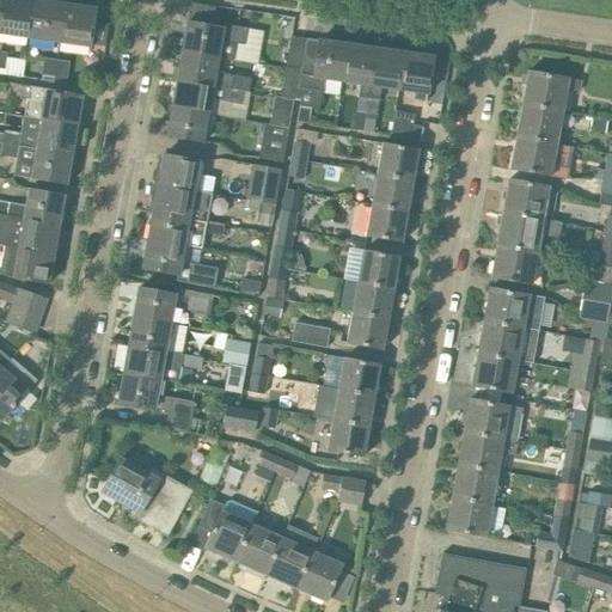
[(0,34),(28,38),(32,0),(1,0),(0,11),(0,34)]
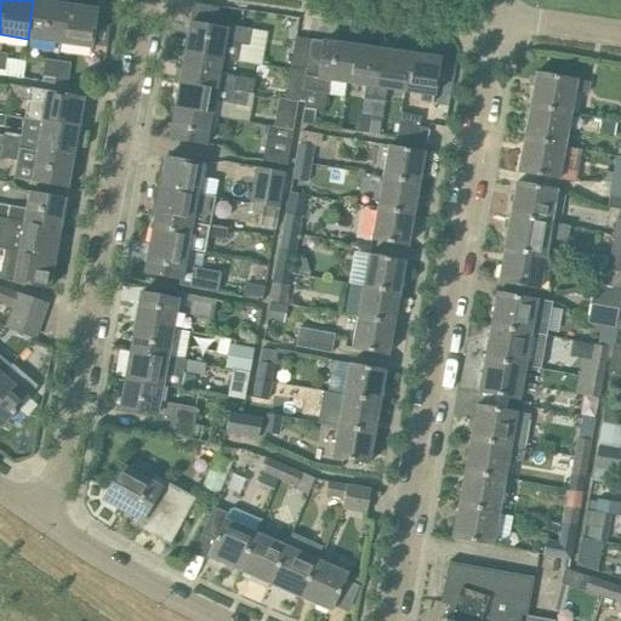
[(60,44),(66,5),(34,0),(33,0),(28,39),(60,44)]
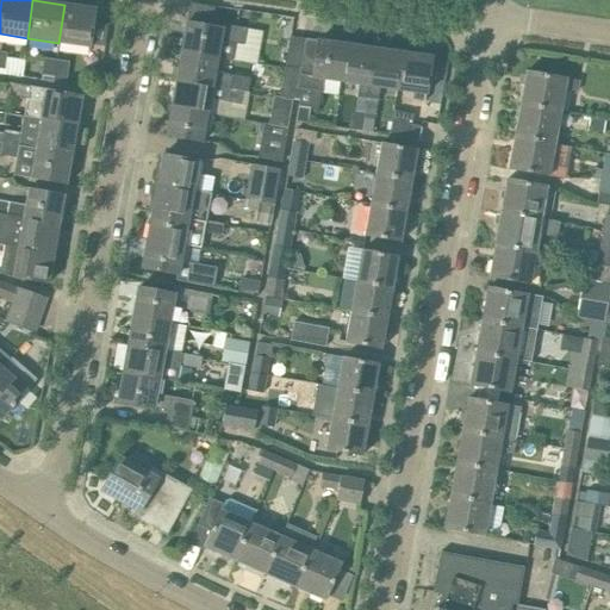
[(64,5),(58,43),(91,48),(97,8),(64,5)]
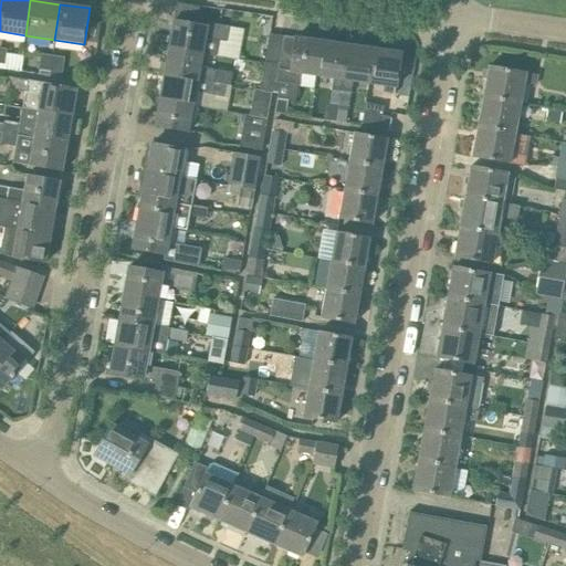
[(173,21),(168,48),(205,54),(205,53),(216,55),(219,42),(226,43),(229,27),(206,22),(206,27),(173,21)]
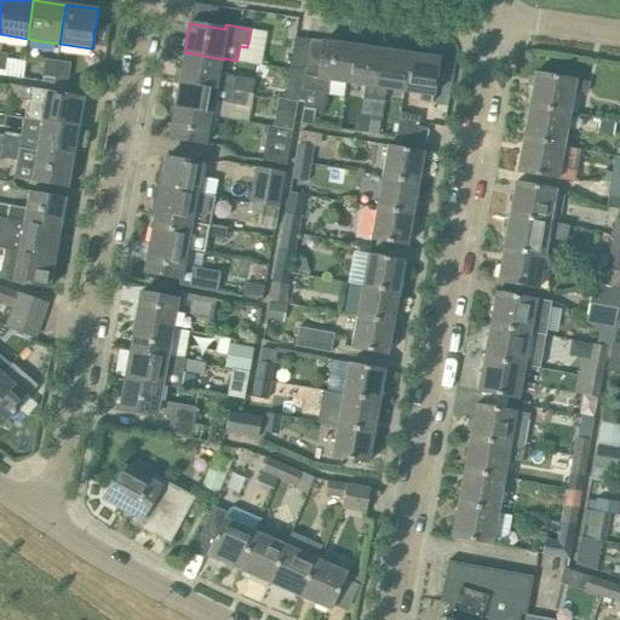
[(294,38),(290,69),(308,70),(311,40),(294,38)]
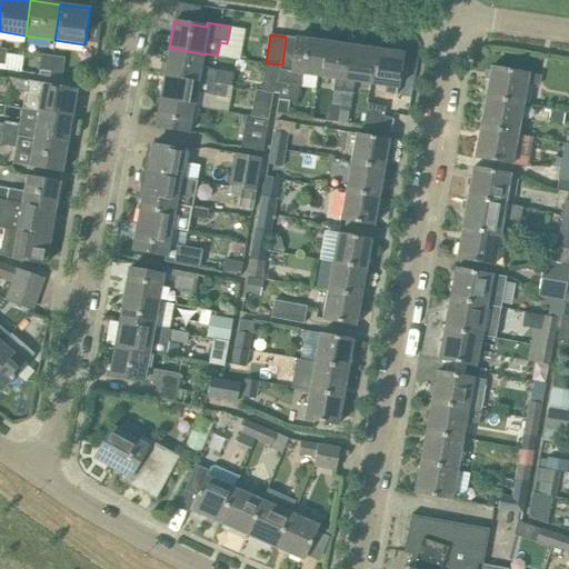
[(319,76),(325,42),(286,37),(282,65),(280,82),(273,81),(272,93),(275,93),(279,93),(278,100),(276,113),(287,115),(289,101),(296,101),(299,87),(300,87),(302,73),(319,76)]
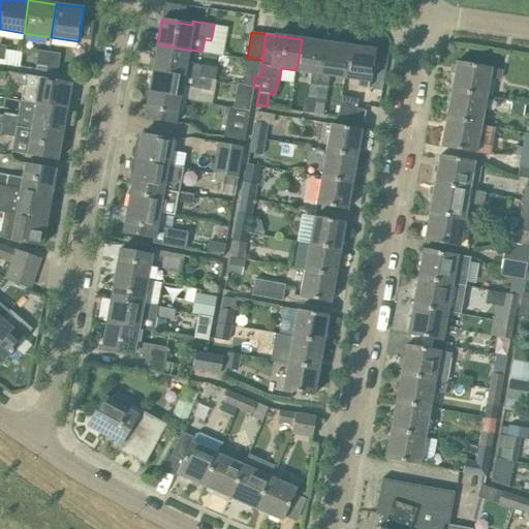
[(325,42),(302,39),(297,70),(311,72),(305,113),(313,114),(314,111),(315,111),(316,100),(325,42)]
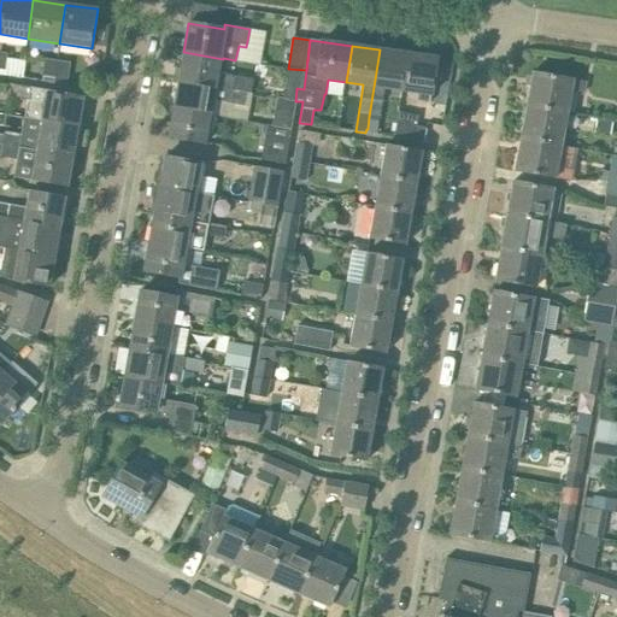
[(407,54),(380,50),(369,117),(378,118),(380,118),(385,88),(403,90),(407,54)]
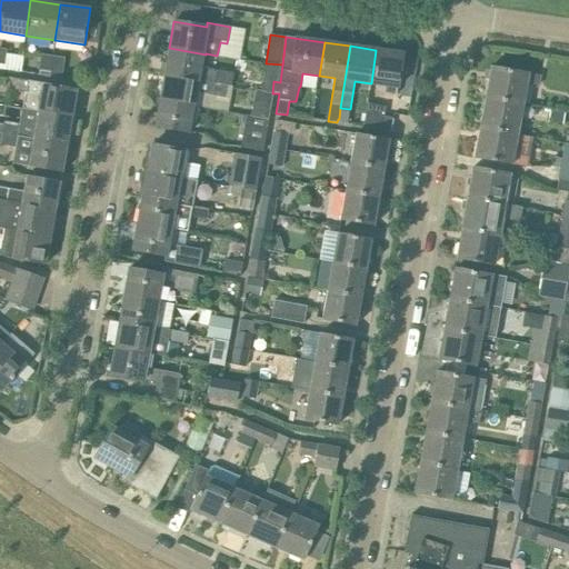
[(206,55),(169,48),(165,76),(213,85),(215,83),(227,86),(231,86),(233,73),(203,68),(206,55)]
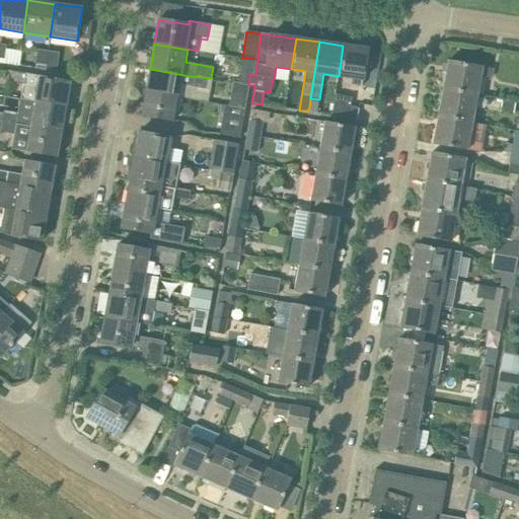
[(343,46),(339,76),(352,78),(351,84),(349,84),(347,97),(351,97),(358,99),(360,85),(362,86),(367,49),(343,46)]
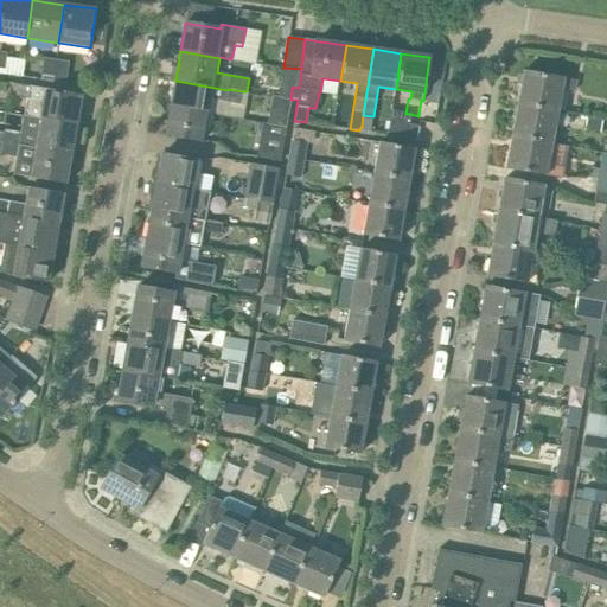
[(69,62),(43,58),(42,74),(42,75),(42,81),(65,83),(69,62)]
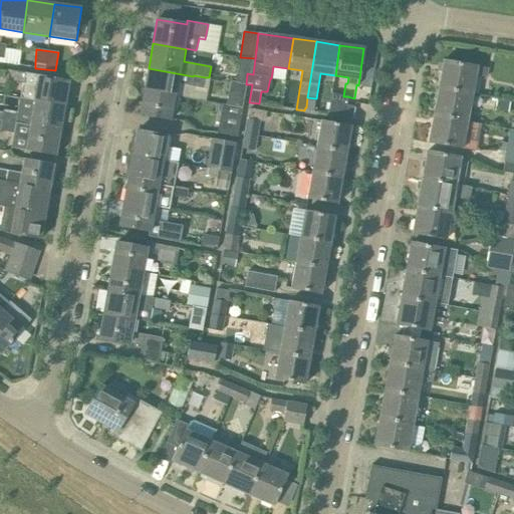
[(237,82),(246,84),(247,73),(253,74),(255,58),(240,57),(237,82)]
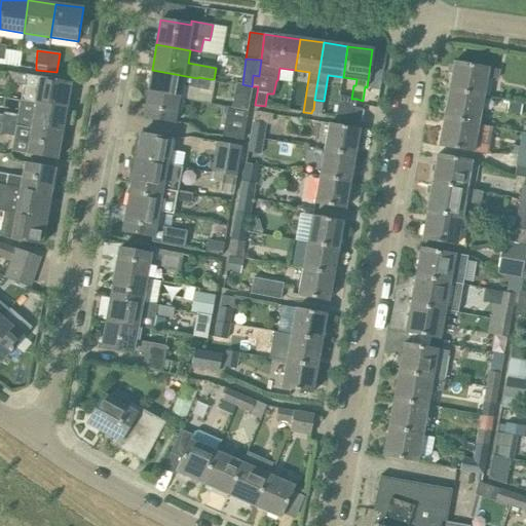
[(454,62),(449,89),(484,96),(487,77),(497,79),(499,69),(454,62)]
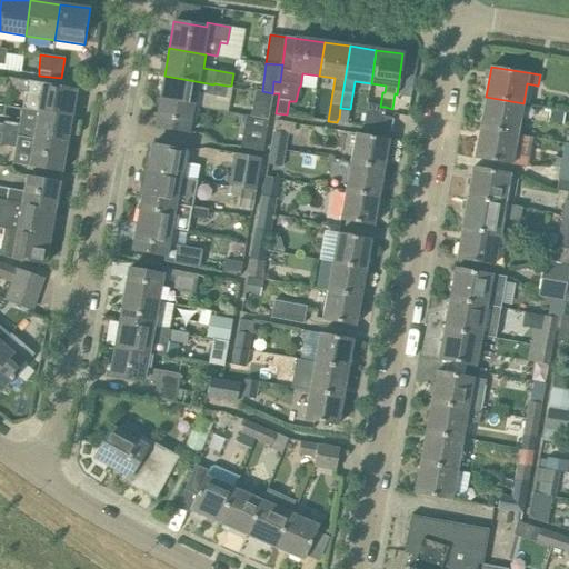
[(213,85),(165,76),(160,99),(197,106),(199,92),(212,95),(213,85)]
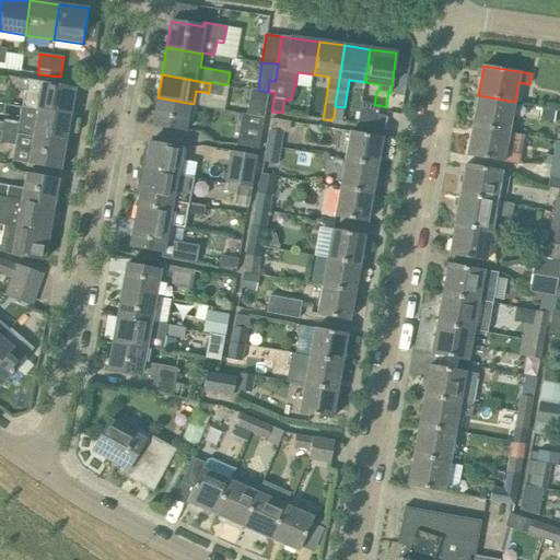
[(37,109),(37,111),(70,117),(71,111),(73,112),(74,101),(73,100),(76,88),(12,77),(10,89),(25,91),(22,106),(37,109)]
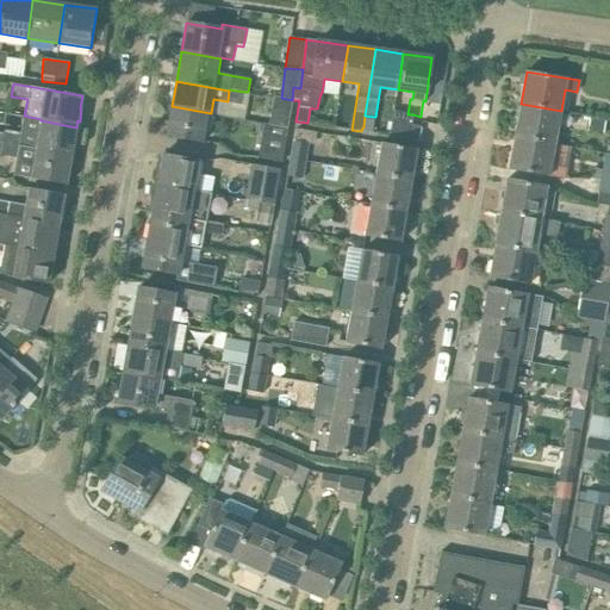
[(229,91),(228,101),(241,104),(243,92),(230,89),(229,91)]
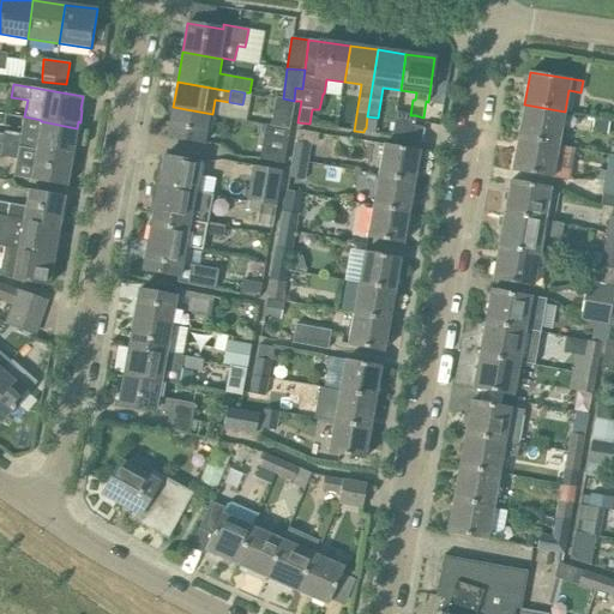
[(294,101),(283,98),(275,97),(270,126),(289,128),(294,101)]
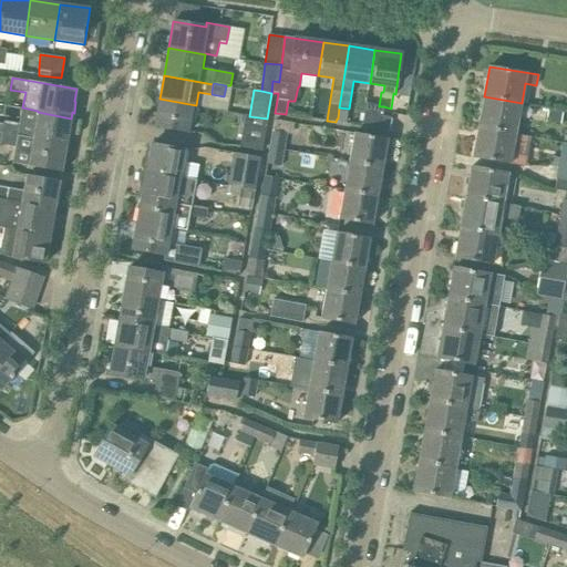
[(521,103),(526,104),(522,103),(484,96),(478,126),(515,133),(521,103)]
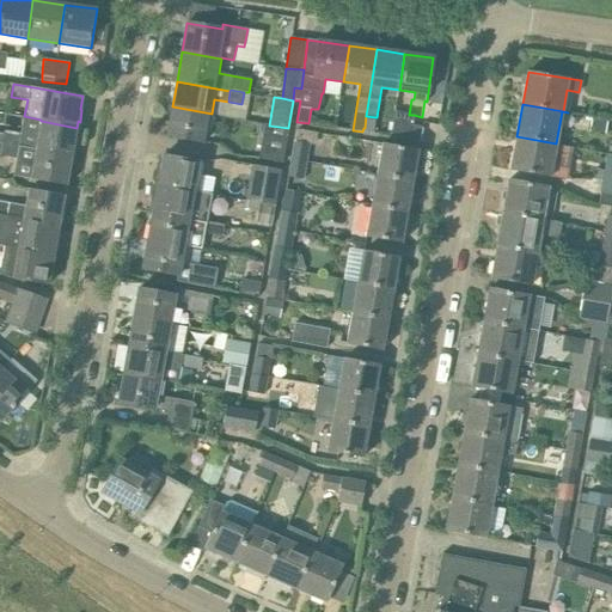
[(208,130),(212,114),(172,106),(166,136),(203,142),(206,129),(208,130)]
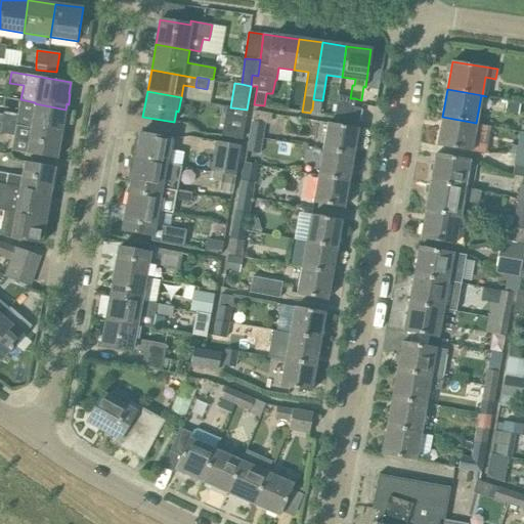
[(338,95),(335,117),(357,121),(359,110),(352,108),(354,98),(350,98),(338,95)]
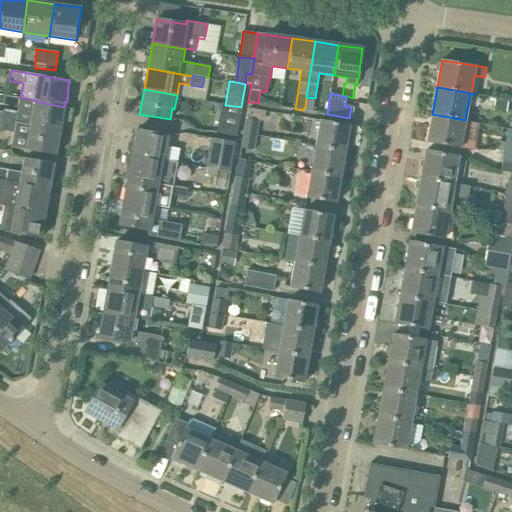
[(305,107),(304,110),(312,112),(313,112),(315,98),(314,98),(306,97),(305,107)]
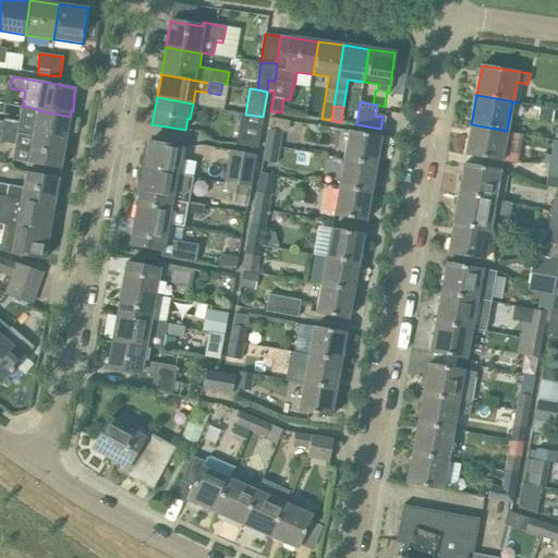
[(69,119),(70,117),(37,110),(33,135),(65,141),(68,130),(69,130),(71,119),(69,119)]
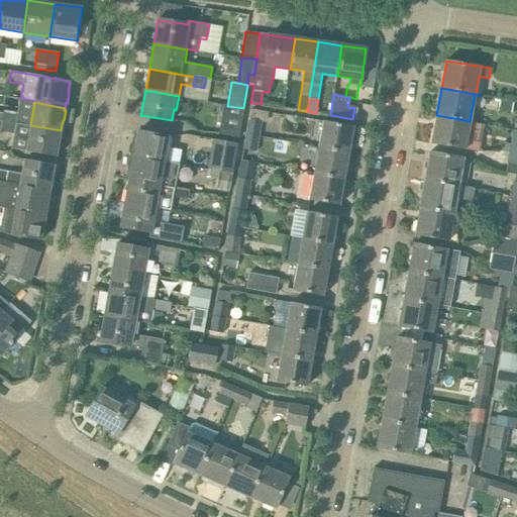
[(238,137),(243,108),(227,106),(223,105),(218,134),(238,137)]
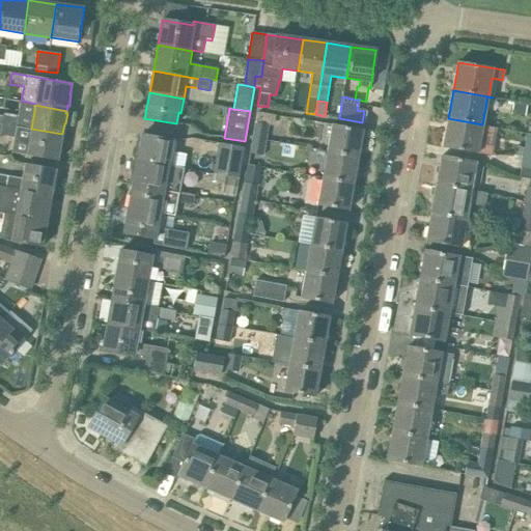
[(2,123),(17,127),(19,116),(4,113),(2,123)]
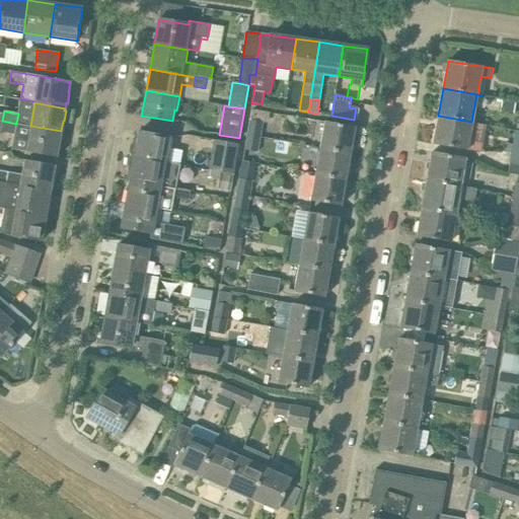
[(471,123),(471,122),(438,116),(433,144),(466,150),(469,135),(475,136),(477,124),(471,123)]
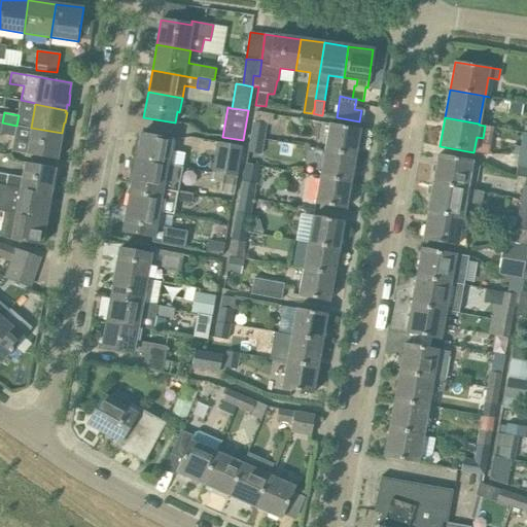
[(62,133),(31,128),(31,129),(16,126),(2,123),(2,124),(0,123),(0,134),(14,137),(11,152),(57,160),(58,155),(60,155),(62,145),(60,145),(62,133)]
